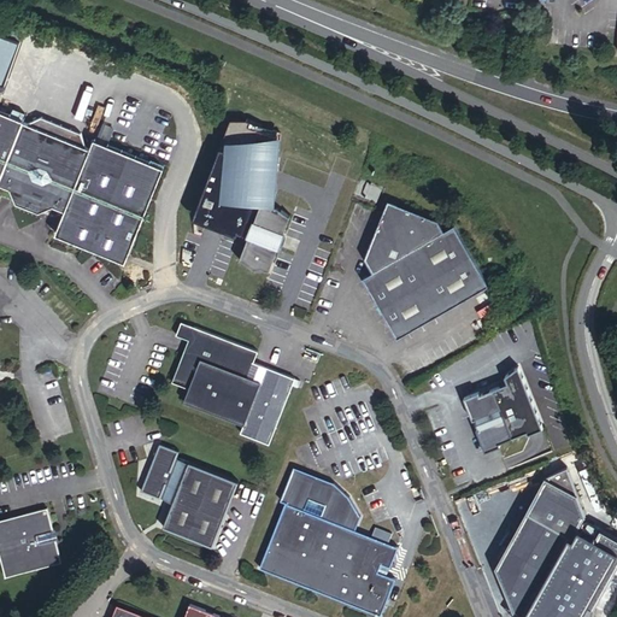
[(23,124),(0,115),(0,187),(7,191),(13,203),(33,211),(42,205),(58,212),(48,234),(119,263),(158,169),(88,140),(84,150),(80,147),(76,134),(37,118),(23,124)]
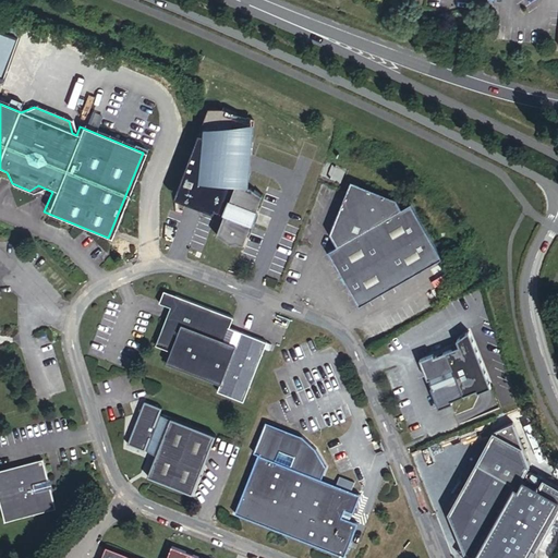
[(396,197),(351,179),(329,231),(337,243),(327,249),(339,269),(422,222),(411,202),(401,207),(396,197)]
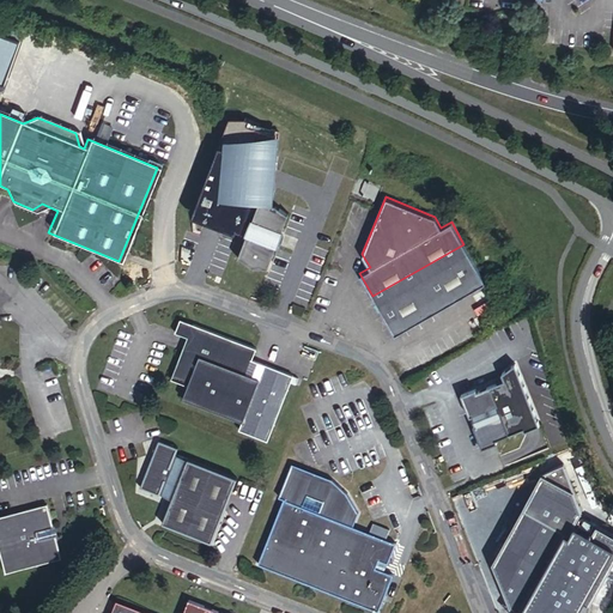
[(242,246),(234,265),(247,274),(263,275),(271,254),(272,255),(279,238),(277,237),(284,222),(271,213),(254,211),(248,226),(247,226),(240,244),(242,246)]
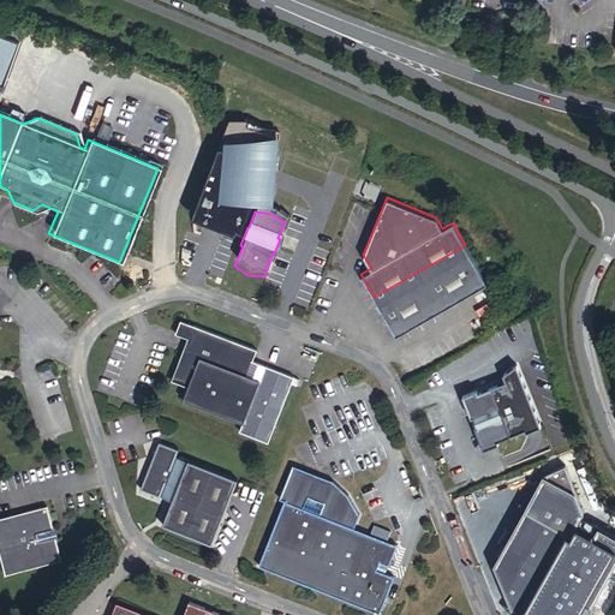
[(487,282),(465,245),(374,297),(394,334),(487,282)]
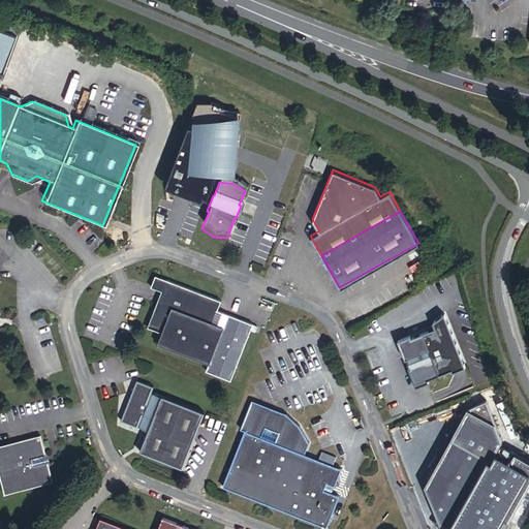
[(161,294),(166,283),(155,279),(151,290),(161,294)]
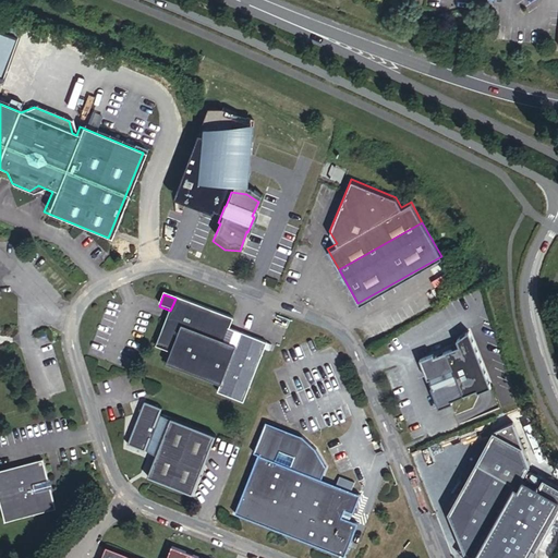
[(232,322),(176,299),(170,311),(168,318),(156,349),(171,354),(167,366),(220,388),(218,396),(243,405),(264,352),(266,347),(229,332),(232,322)]
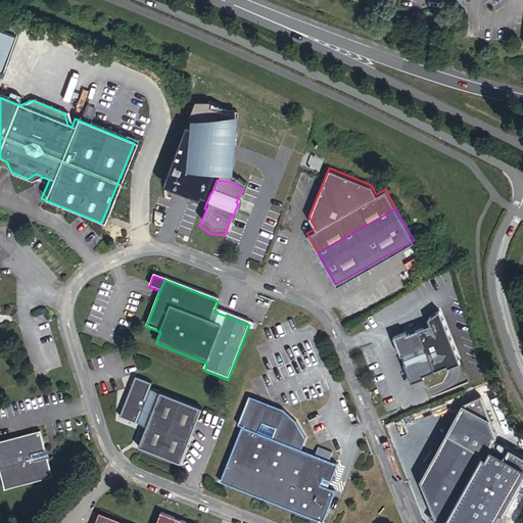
[(405,362),(411,379),(423,374),(422,372),(444,362),(445,364),(458,359),(437,307),(420,321),(422,325),(406,332),(406,330),(393,334),(400,352),(405,361),(405,362)]
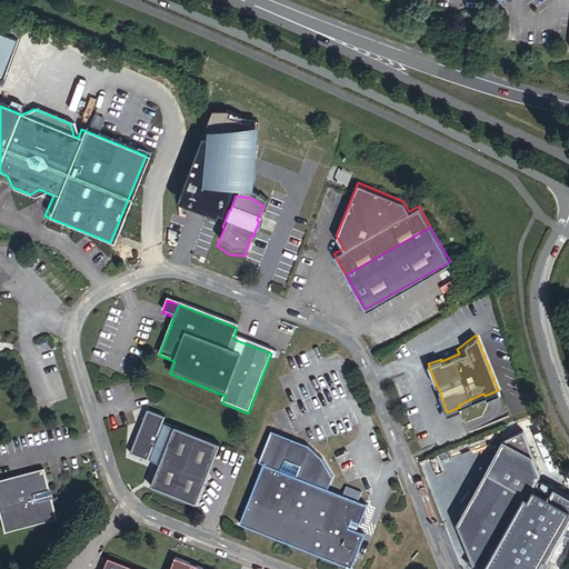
[(166,420),(148,413),(131,457),(149,463),(159,467),(150,489),(197,508),(220,447),(163,426),(166,420)]
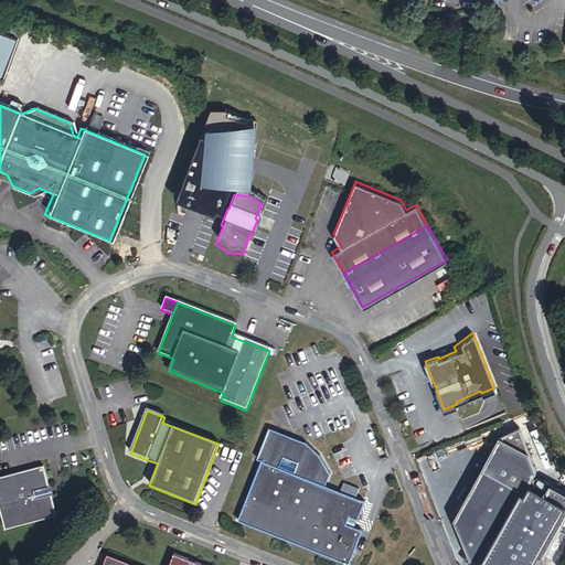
[(344,564),(348,564),(362,533),(345,526),(348,520),(358,523),(364,504),(262,464),(238,524),(344,564)]
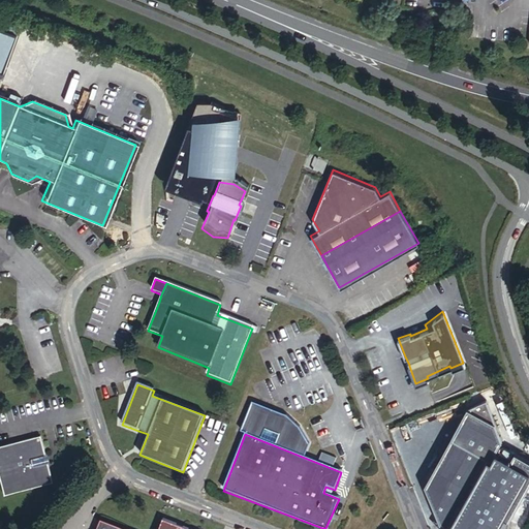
[(0,494),(0,496),(49,483),(44,464),(42,456),(37,436),(0,445),(0,494)]
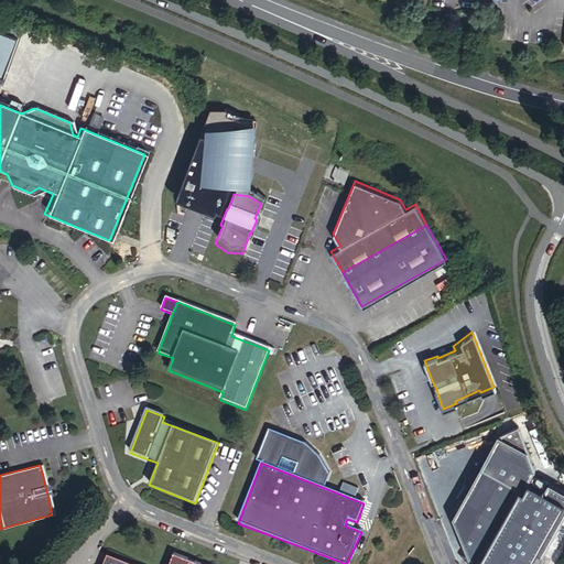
[(479,468),(452,518),(454,519),(465,527),(472,530),(479,533),(491,539),(500,522),(509,527),(508,537),(543,548),(562,514),(521,491),(517,499),(510,496),(514,488),(479,468)]
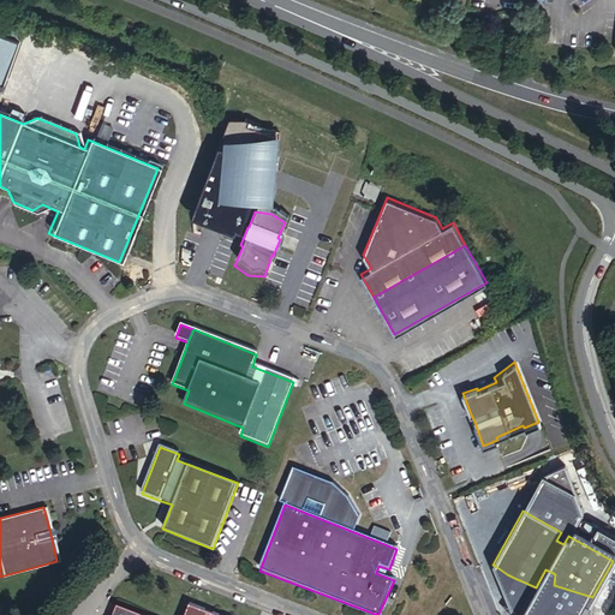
[(376,573),(394,580),(401,583),(404,575),(389,569),(378,566),(376,573)]
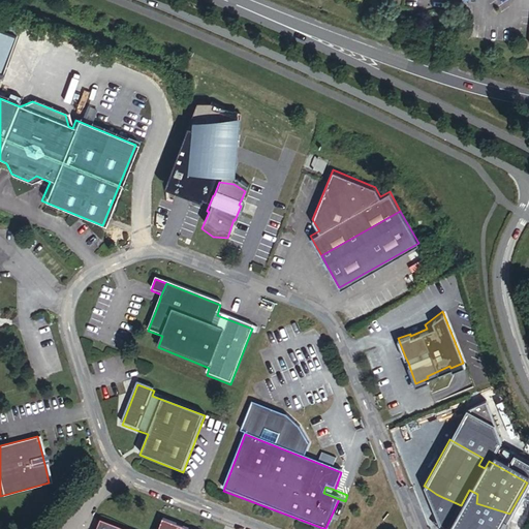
[(125,528),(102,520),(101,523),(98,528),(125,528)]
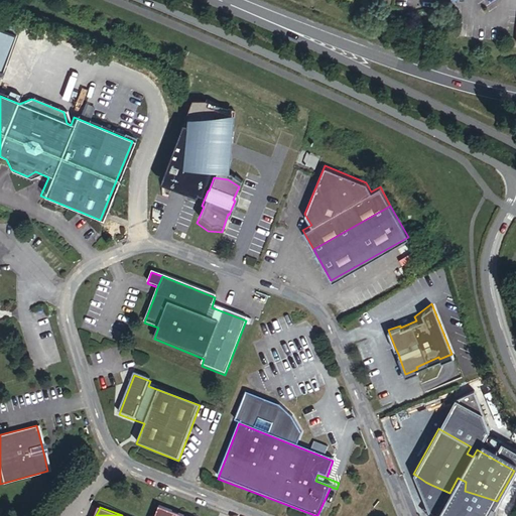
[(183,515),(160,507),(156,515),(183,515)]
